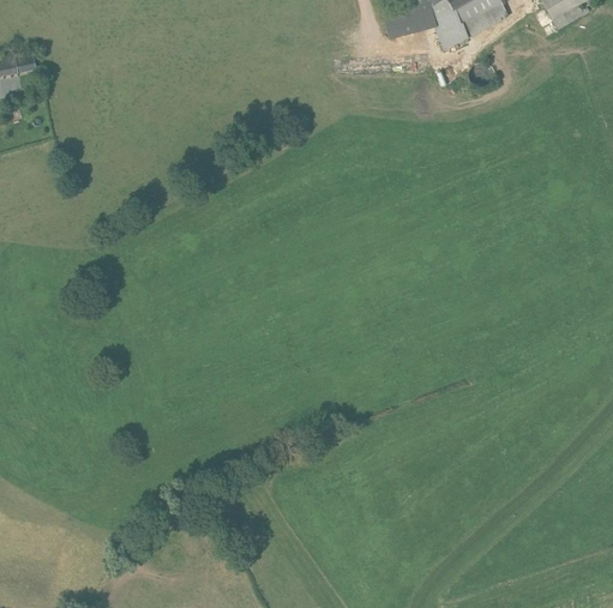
[(389,38),(437,26),(431,5),(433,5),(431,0),(396,0),(378,5),(389,38)]
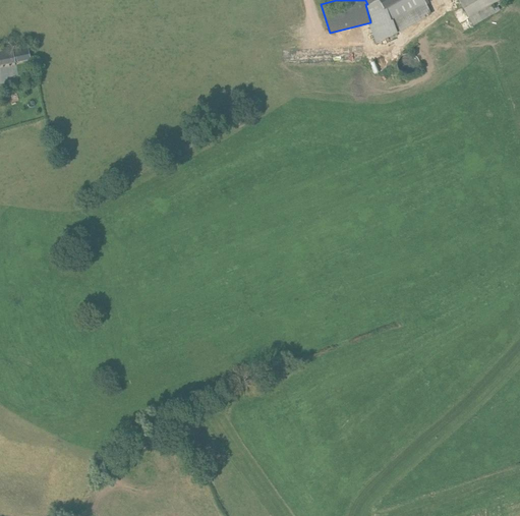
[(376,0),(367,4),(365,4),(370,22),(376,42),(397,32),(393,19),(391,19),(387,7),(385,8),(381,0),(376,0)]
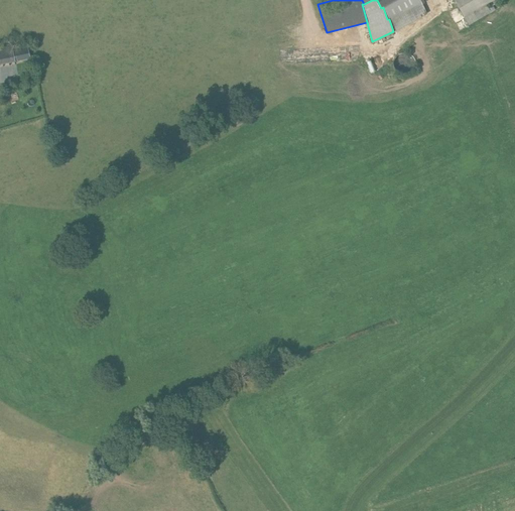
[(377,0),(381,8),(383,7),(396,0),(377,0)]
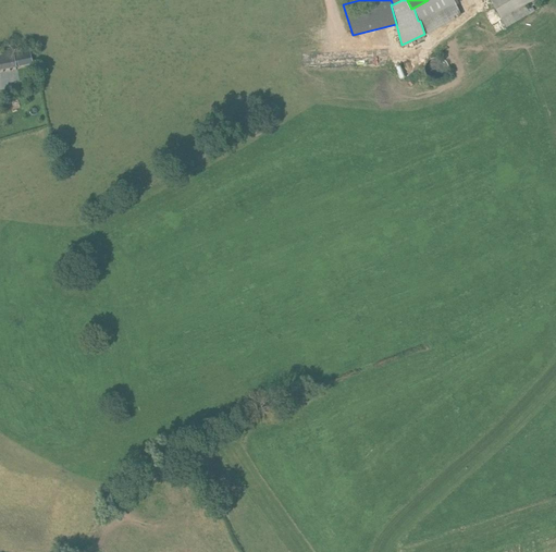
[(418,21),(420,21),(455,1),(454,0),(428,0),(414,8),(418,21)]
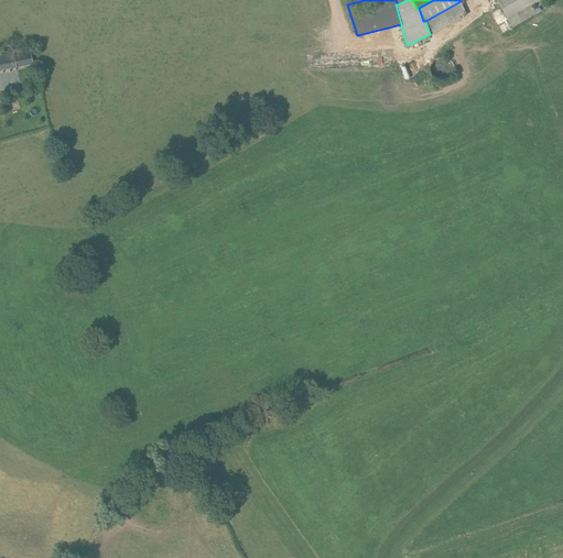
[(497,0),(500,4),(505,12),(509,20),(512,25),(548,4),(544,0),(497,0)]
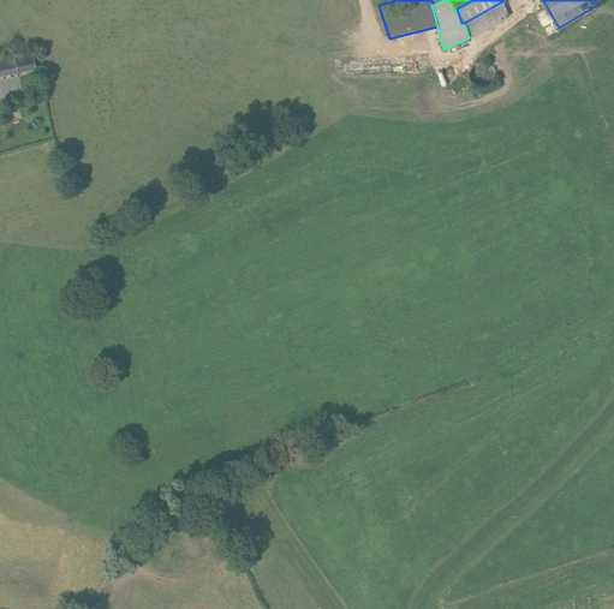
[(508,15),(502,1),(464,23),(469,37),(508,15)]
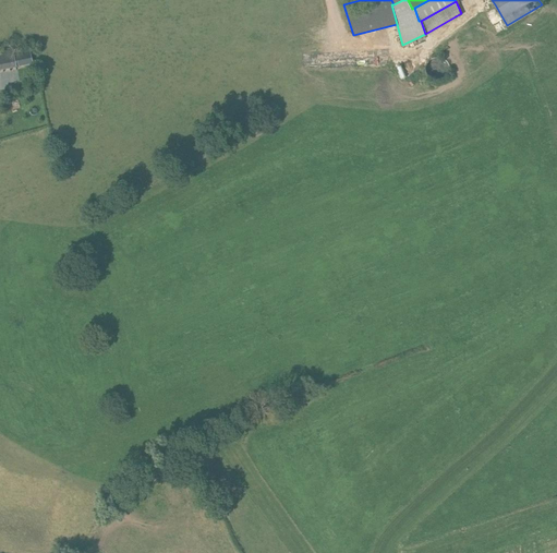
[(499,12),(495,4),(485,10),(488,17),(499,12)]
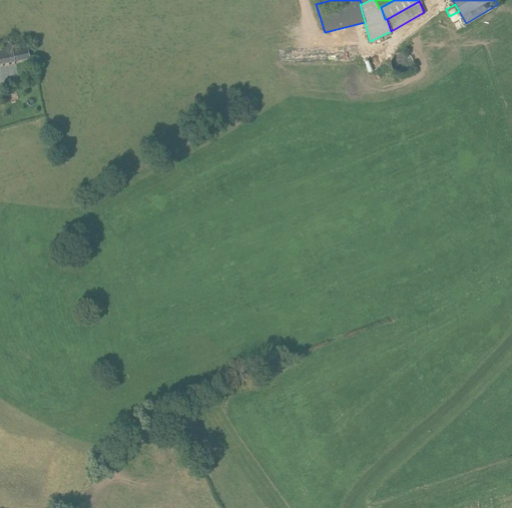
[(466,23),(463,18),(454,23),(457,29),(466,25),(466,23)]
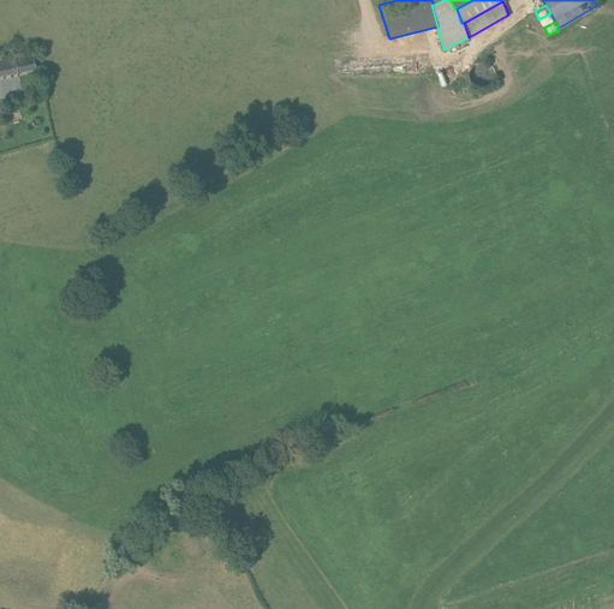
[(0,69),(13,66),(12,58),(10,51),(0,53),(0,69)]
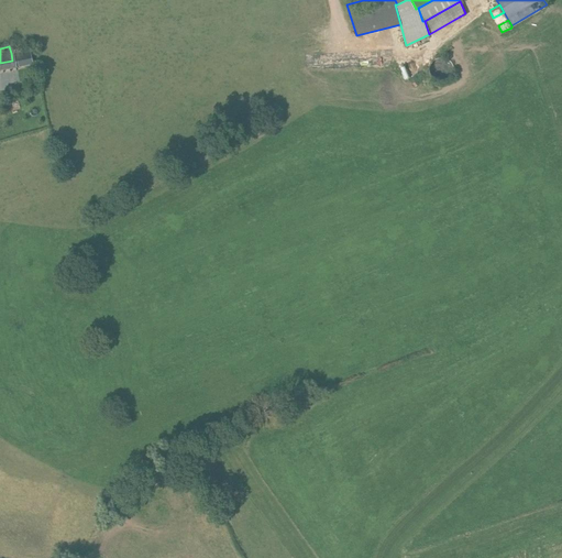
[(29,48),(11,53),(12,61),(12,62),(31,57),(29,48)]
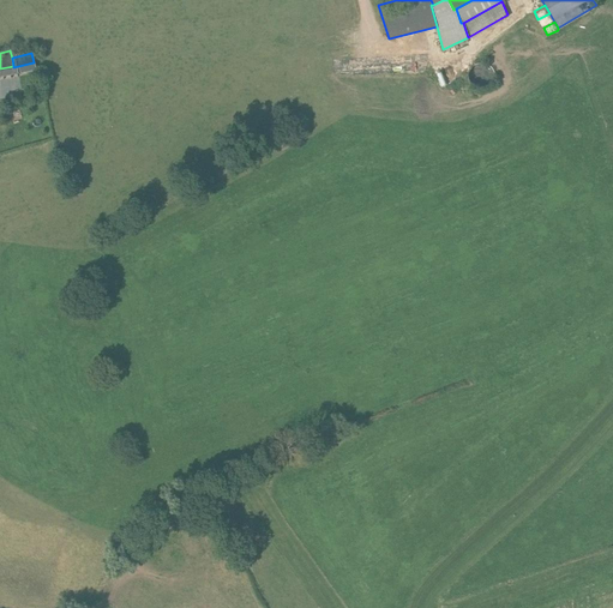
[(457,73),(450,77),(456,85),(462,80),(457,73)]
